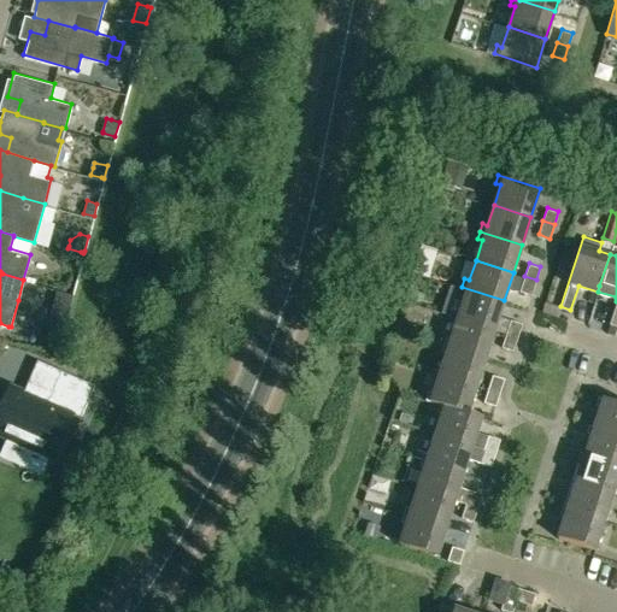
[(524,276),(521,289),(532,294),(536,280),(524,276)]
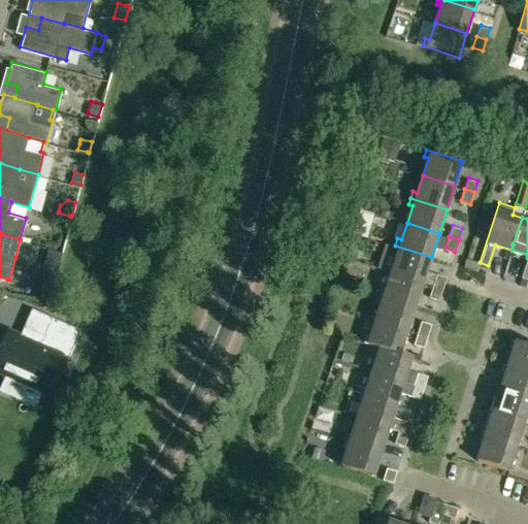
[(427,270),(431,257),(395,246),(393,252),(397,254),(392,270),(424,281),(427,270)]
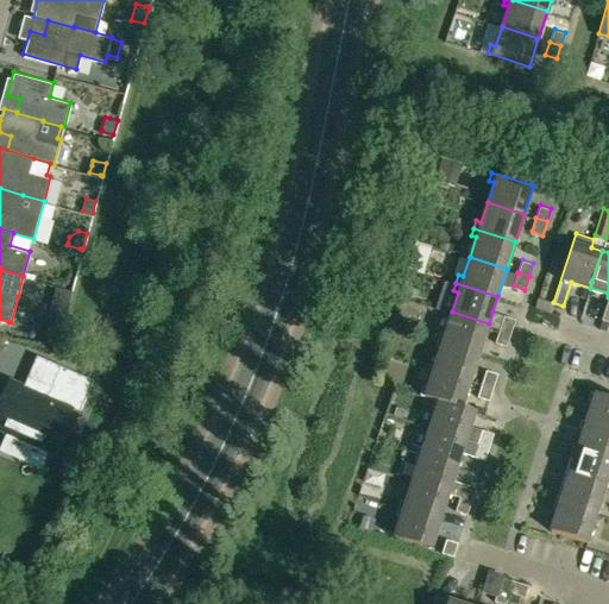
[(67,308),(50,303),(46,320),(63,325),(67,308)]
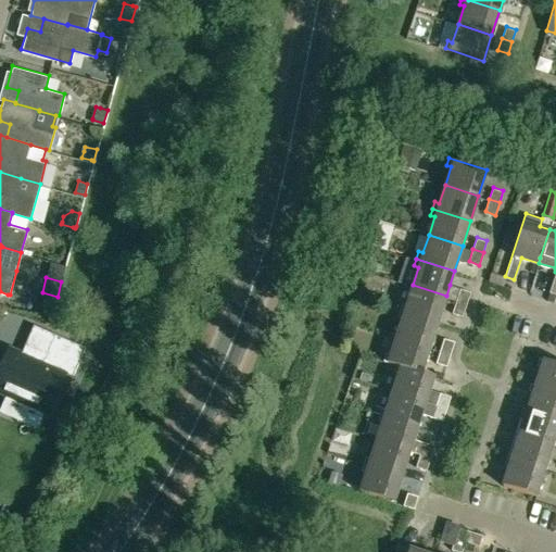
[(438,321),(446,296),(413,285),(406,303),(402,301),(400,309),(438,321)]
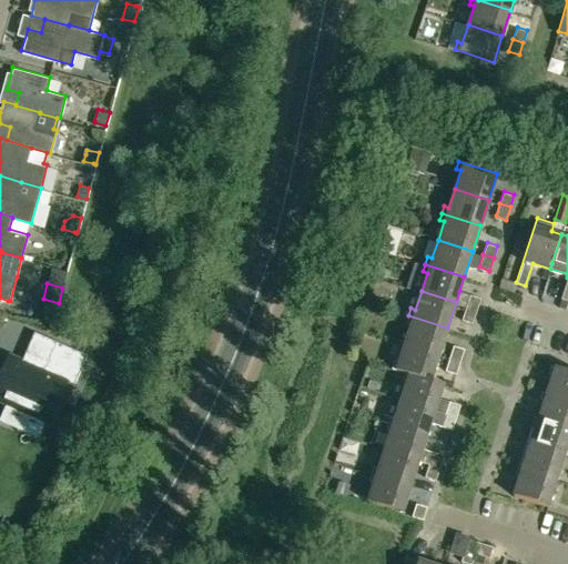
[(459,291),(456,302),(466,306),(470,294),(459,291)]
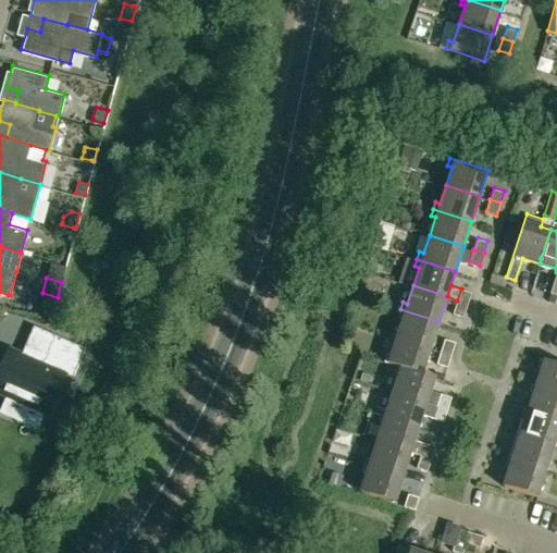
[(461,289),(457,300),(467,304),(467,305),(471,292),(461,289)]
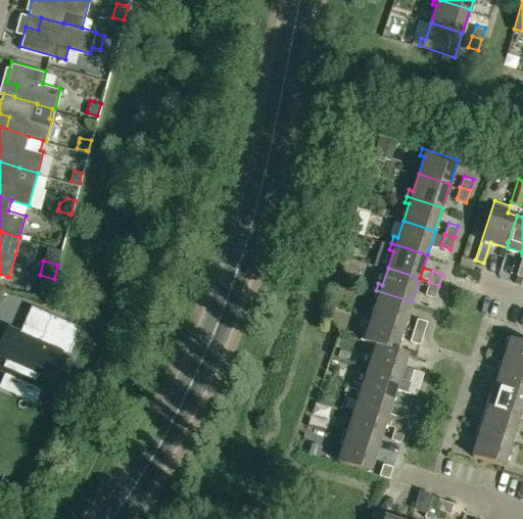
[(429,282),(426,293),(435,296),(438,286),(438,285),(429,282)]
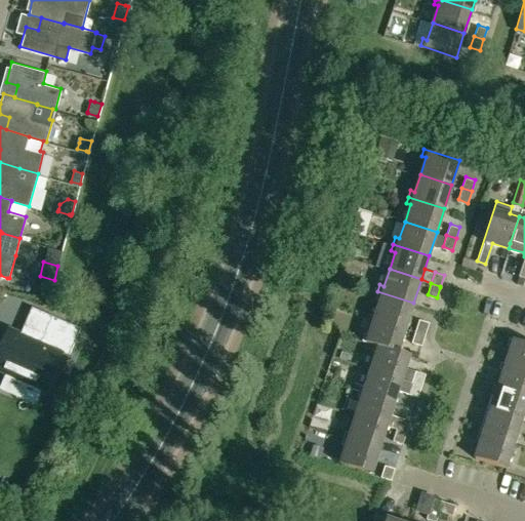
[(406,326),(413,303),(377,291),(375,297),(379,298),(374,316),(406,326)]
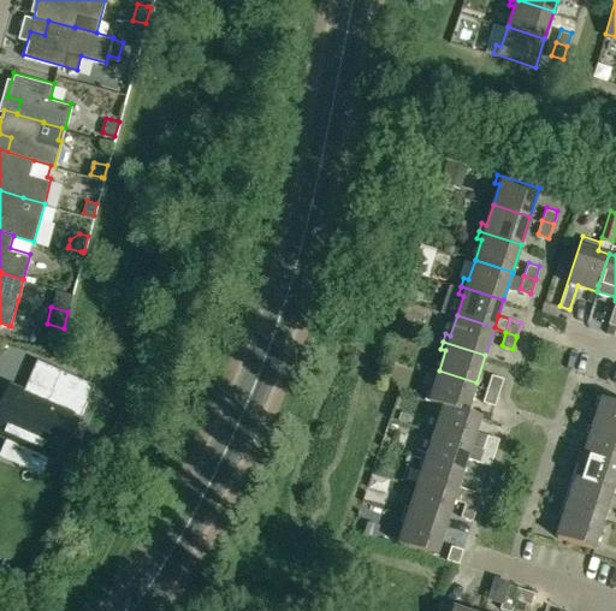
[(71,413),(80,416),(94,383),(61,369),(48,399),(11,384),(0,407),(0,431),(53,455),(71,413)]
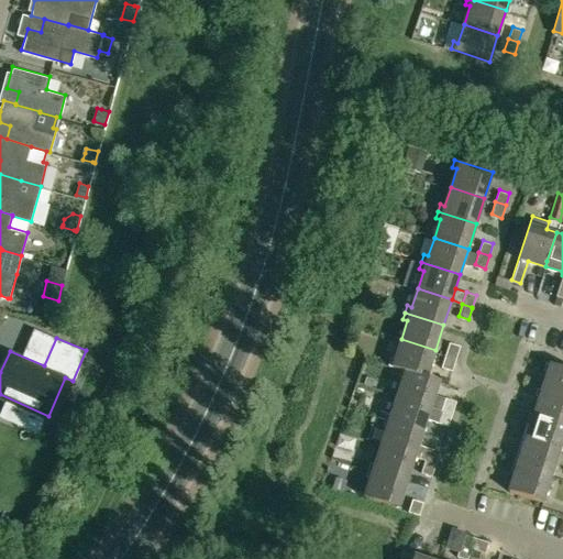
[(427,375),(427,374),(435,350),(401,339),(395,357),(390,355),(388,363),(400,368),(400,366),(427,375)]
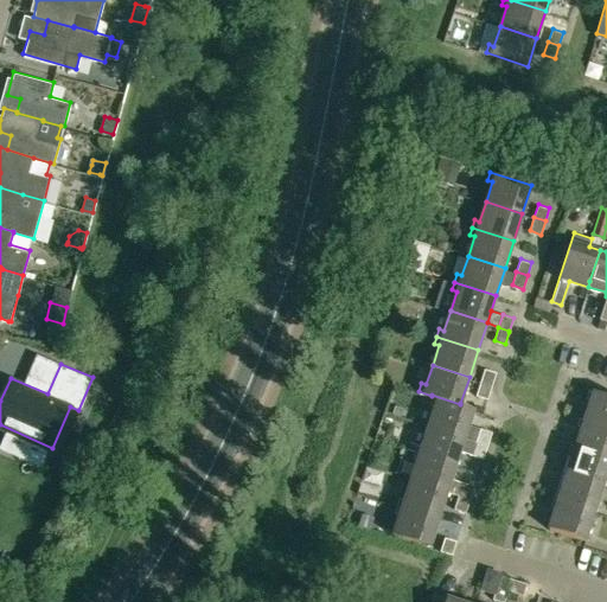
[(485,367),(480,380),(492,384),(496,371),(485,367)]
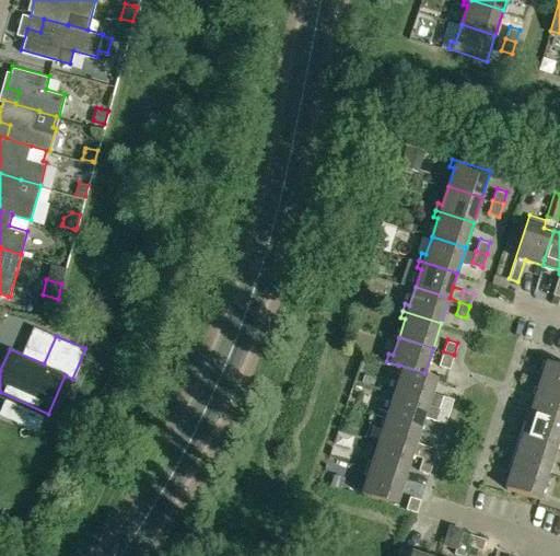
[(443,351),(440,363),(450,368),(454,355),(443,351)]
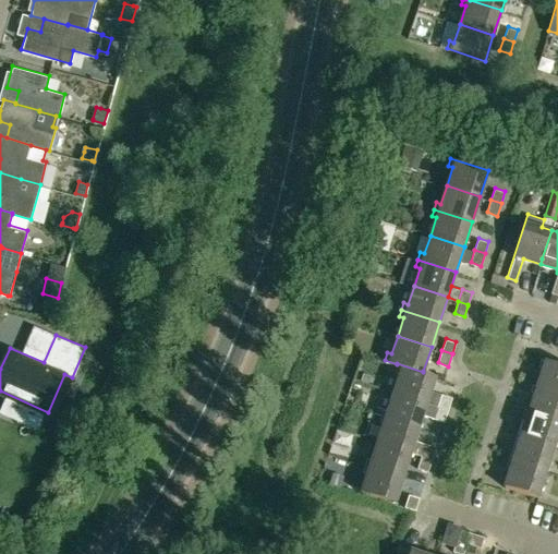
[(537,384),(557,390),(557,362),(541,357),(538,364),(543,366),(537,384)]
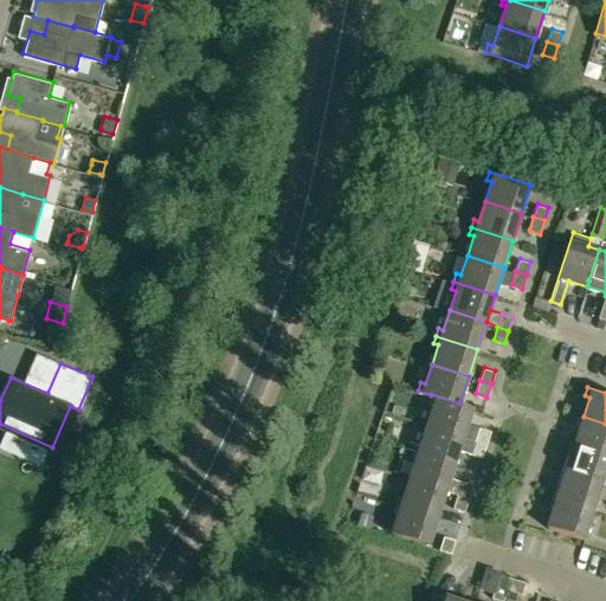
[(474,407),(459,402),(459,404),(431,394),(431,395),(429,402),(434,404),(427,424),(464,435),(468,422),(474,407)]
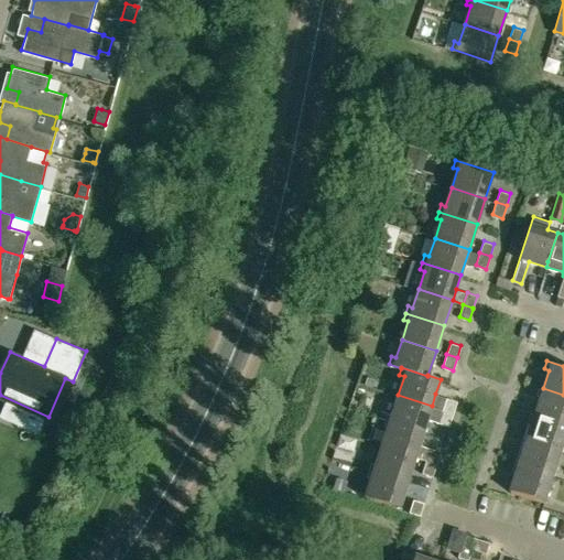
[(563,395),(543,388),(538,387),(535,394),(541,396),(534,413),(563,422),(563,395)]
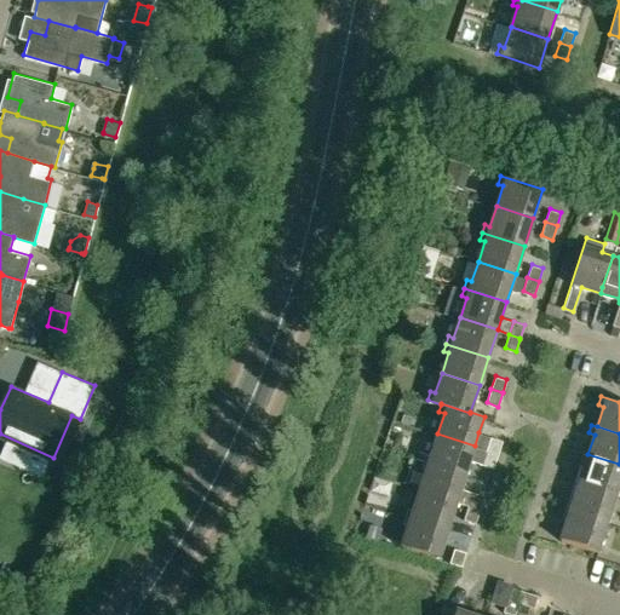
[(478,432),(475,446),(487,449),(491,437),(478,432)]
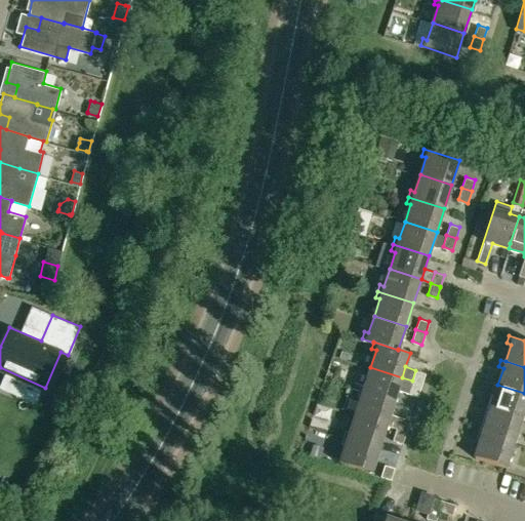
[(395,401),(402,377),(370,367),(365,385),(360,383),(358,390),(395,401)]
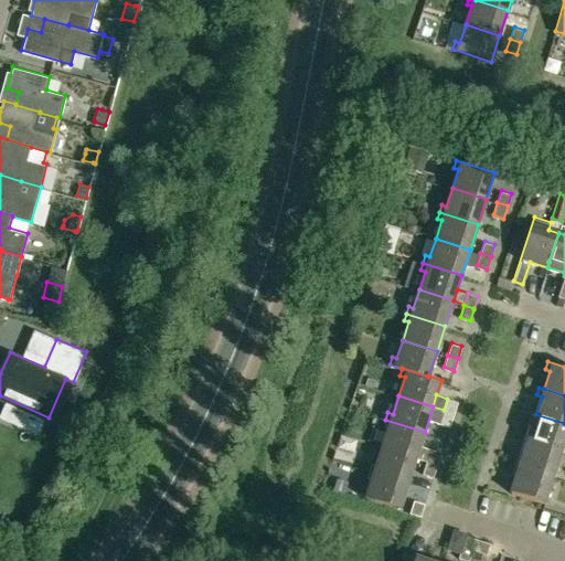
[(447,399),(444,410),(454,413),(455,411),(458,402),(447,399)]
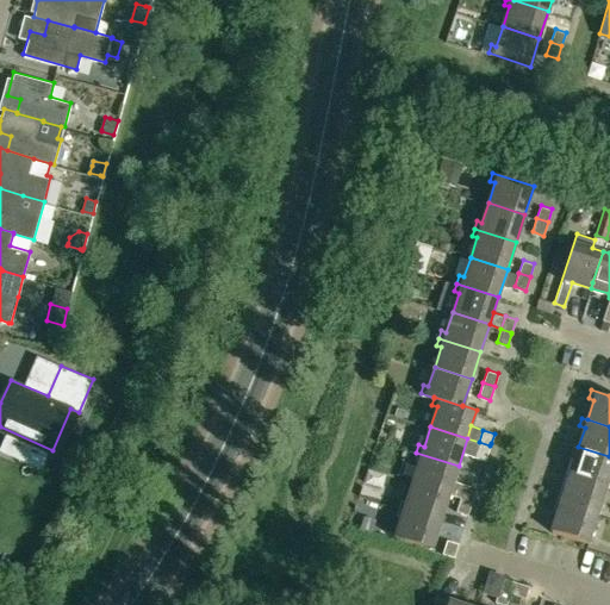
[(479,442),(474,456),(485,460),(491,443),(490,446),(479,442)]
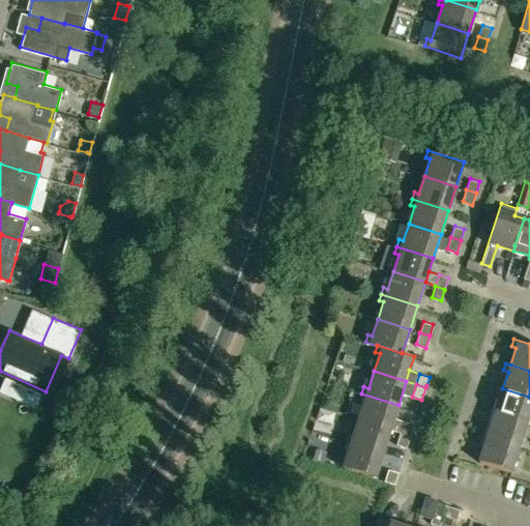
[(529,397),(502,388),(498,386),(491,410),(495,412),(527,422),(529,413),(529,412),(529,397)]
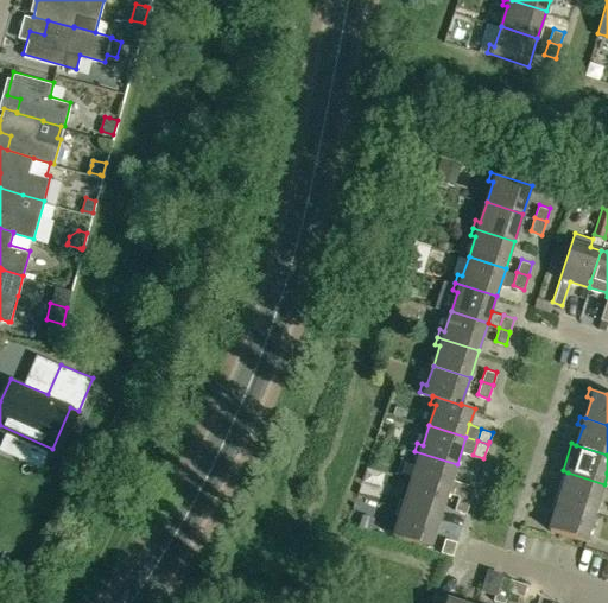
[(411,480),(448,492),(460,495),(470,499),(470,500),(475,486),(453,478),(457,464),(415,451),(412,458),(418,459),(411,480)]
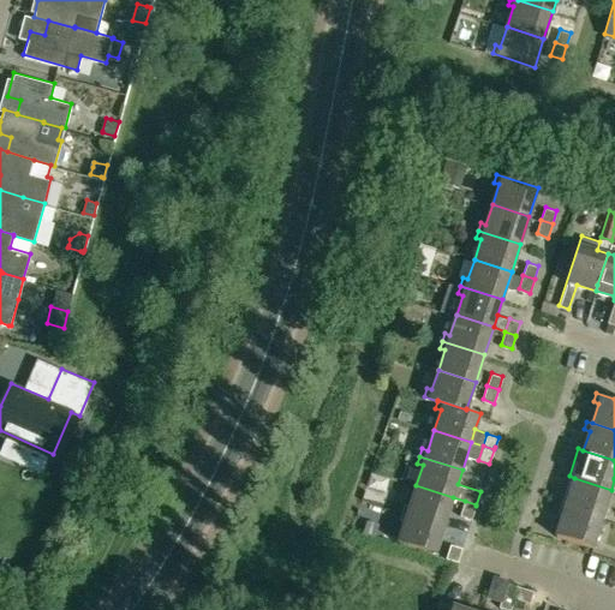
[(602,518),(611,490),(574,478),(569,476),(560,503),(565,504),(565,506),(602,518)]
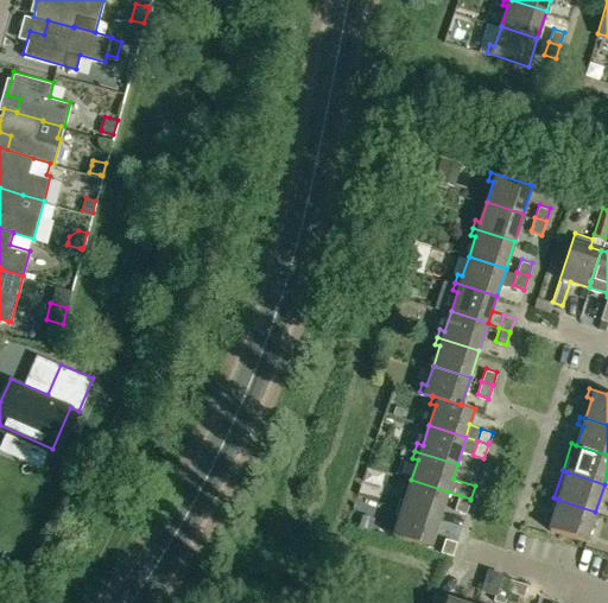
[(439,519),(448,492),(411,480),(405,499),(400,497),(398,505),(439,519)]
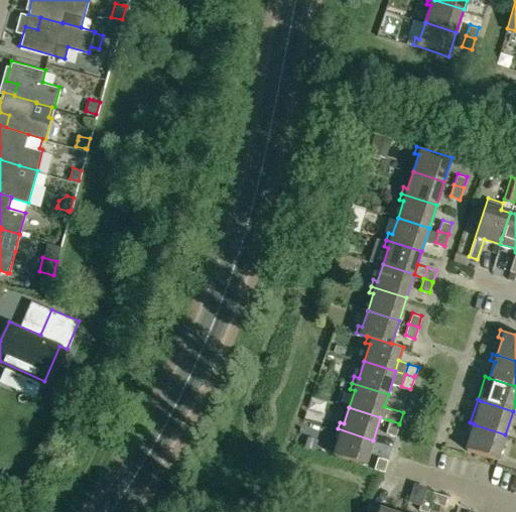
[(390,420),(386,431),(396,434),(399,424),(399,423),(390,420)]
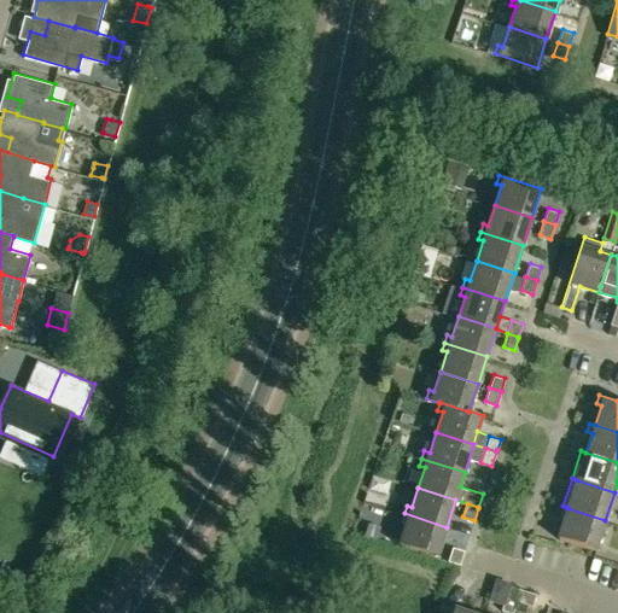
[(567,508),(567,507),(563,506),(560,514),(565,515),(559,537),(596,549),(605,520),(567,508)]
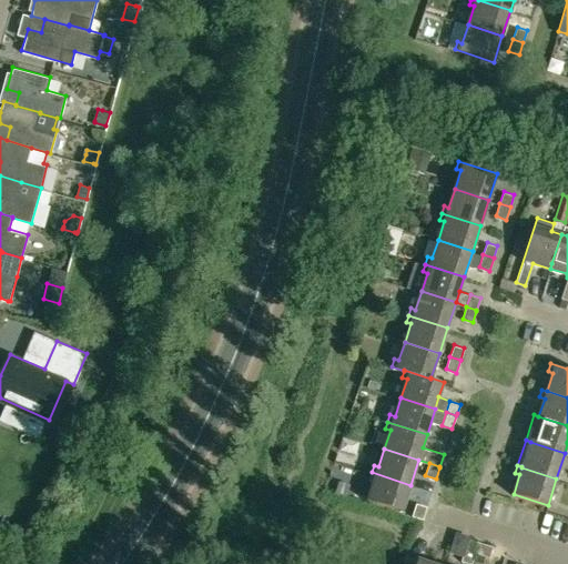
[(402,511),(411,485),(372,472),(369,479),(374,481),(367,500),(402,511)]
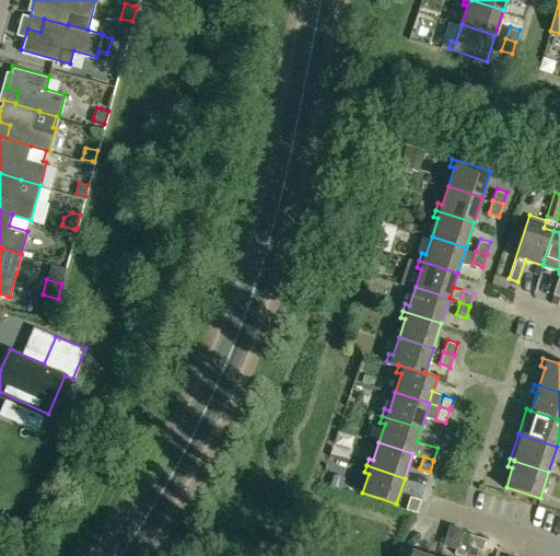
[(417,510),(421,498),(410,495),(407,507),(417,510)]
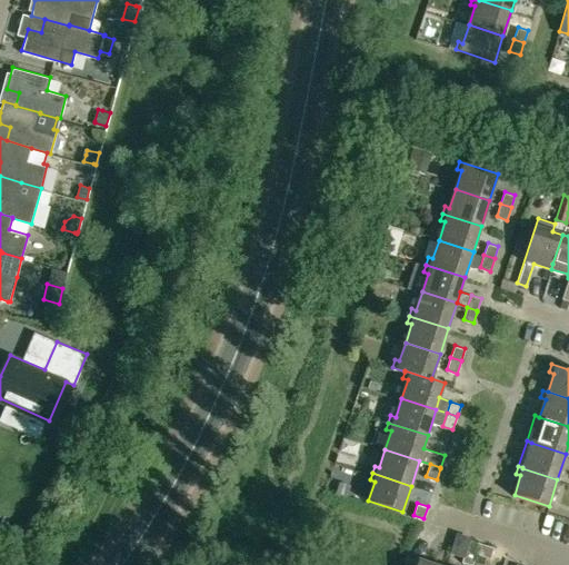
[(469,538),(462,561),(472,564),(477,553),(481,542),(469,538)]
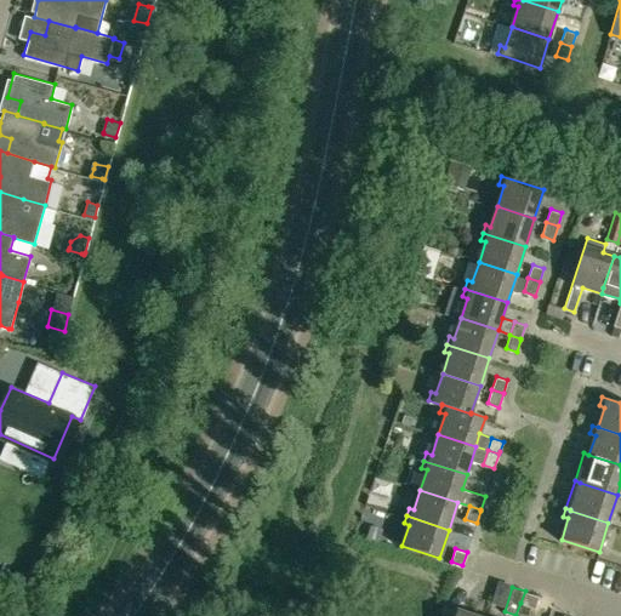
[(525,591),(520,603),(535,608),(539,595),(525,591)]
